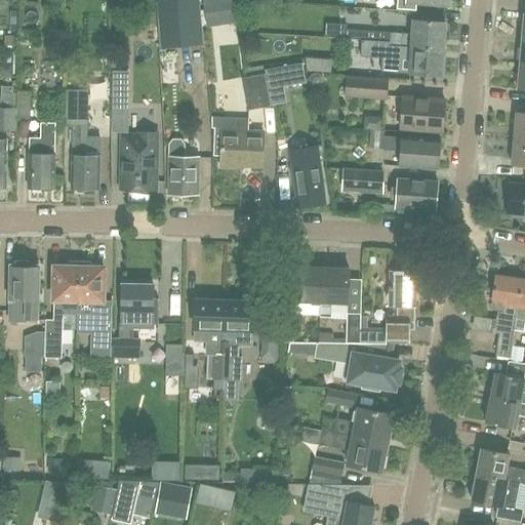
[(198,0),(157,0),(162,45),(202,41),(198,0)]
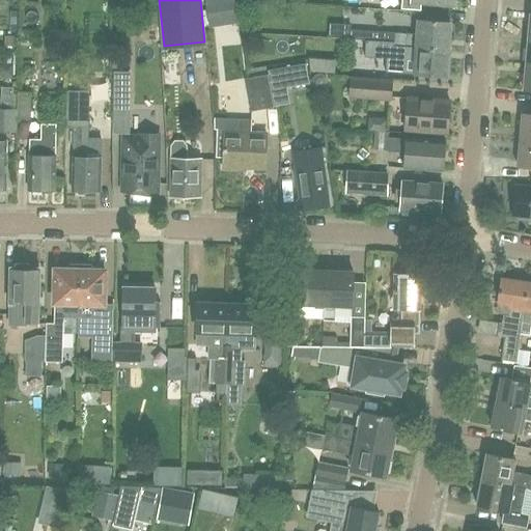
[(204,0),(206,12),(235,8),(234,0),(204,0)]
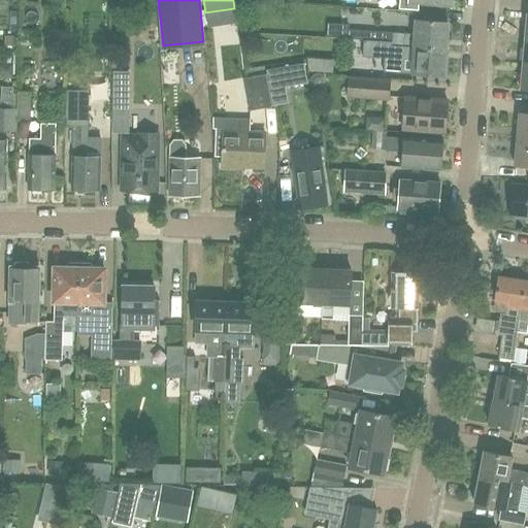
[(400,0),(400,8),(418,10),(418,5),(453,7),(453,0),(400,0)]
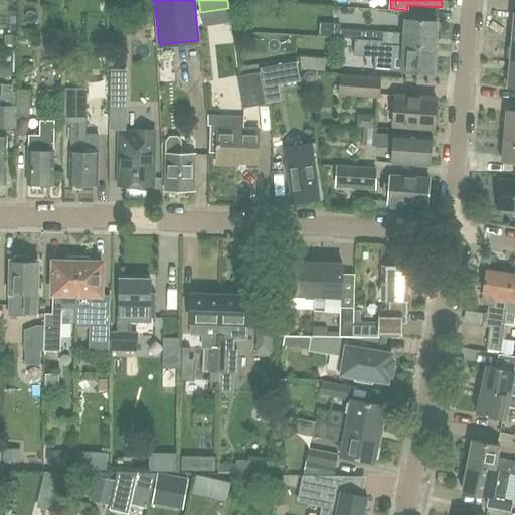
[(403,46),(435,48),(436,22),(405,20),(404,34),(393,33),(392,45),(403,46)]
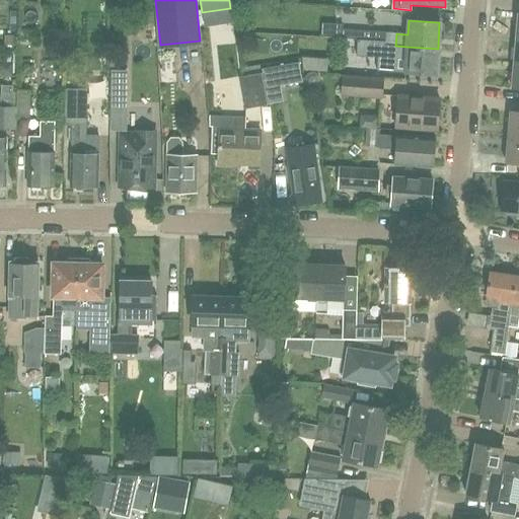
[(384,41),(384,43),(384,46),(395,46),(396,33),(342,30),(342,39),(384,41)]
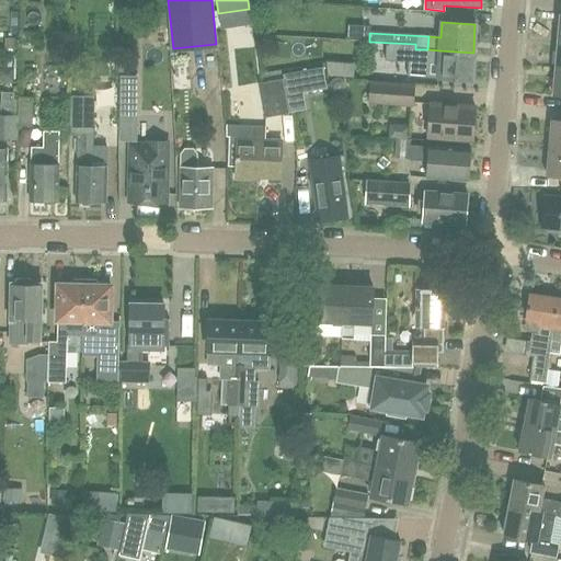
[(427,49),(415,49),(414,63),(438,65),(437,80),(471,82),(473,53),(439,50),(427,49)]
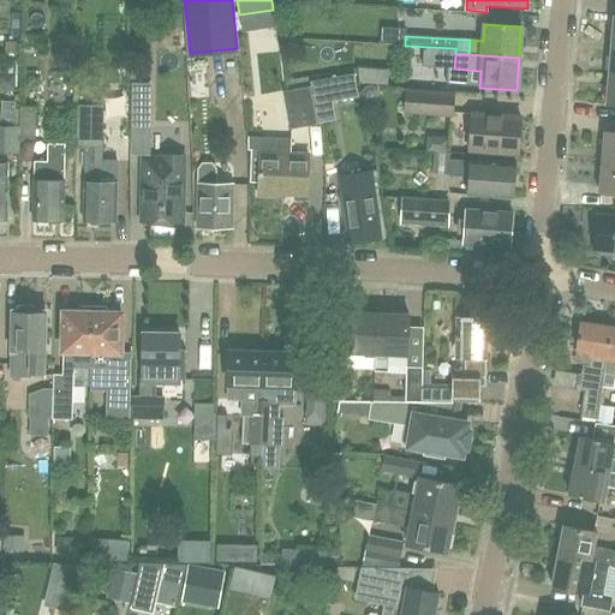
[(329,99),(357,94),(352,72),(308,79),(309,87),(315,117),(332,113),(329,99)]
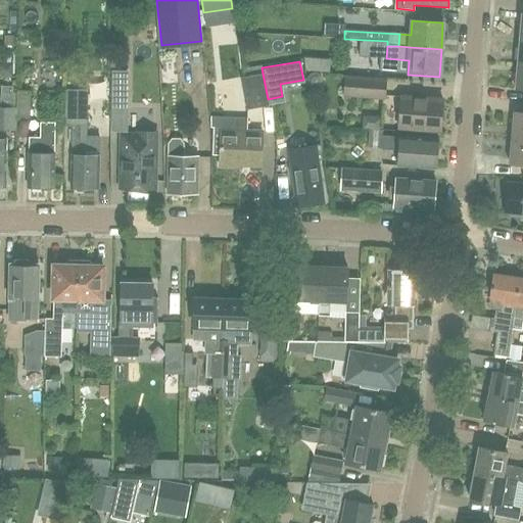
[(246,110),(269,106),(268,99),(263,74),(241,78),(246,110)]
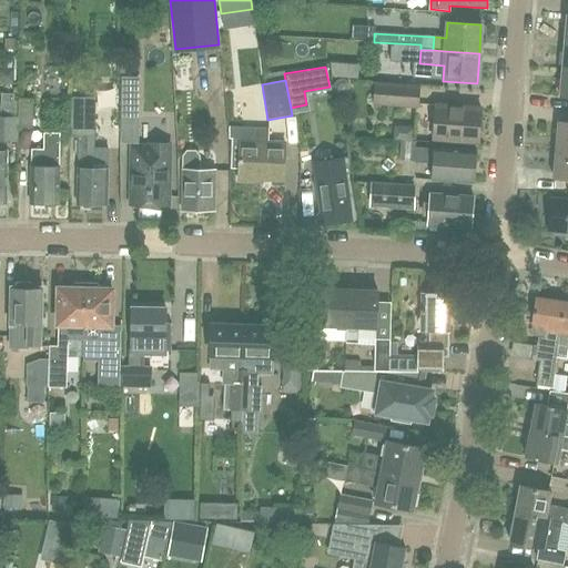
[(418,109),(421,85),(374,81),(373,105),(418,109)]
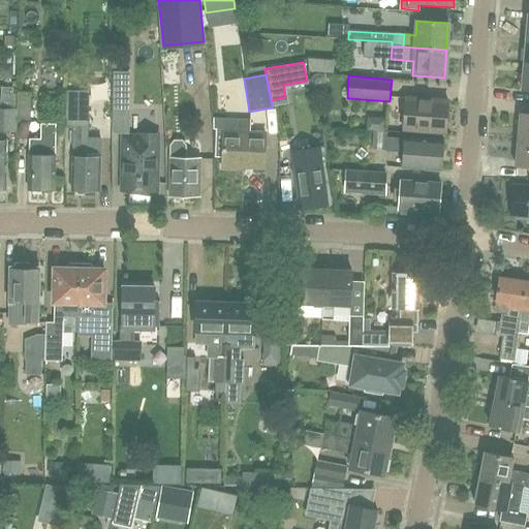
[(99,192),(100,158),(99,158),(100,137),(88,137),(88,128),(88,91),(66,91),(66,129),(73,129),(71,191),(99,192)]
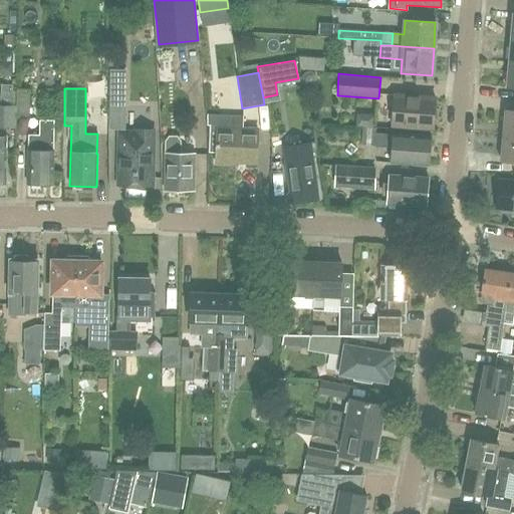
[(16,107),(15,129),(16,116),(29,116),(29,90),(16,89),(16,107)]
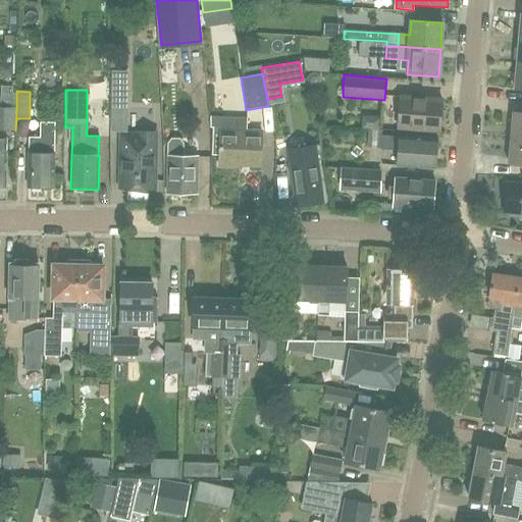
[(15,131),(16,109),(14,109),(15,93),(0,92),(0,129),(9,131),(15,131)]
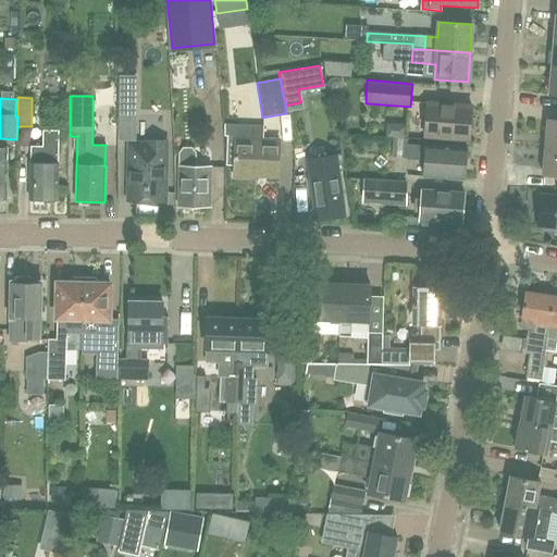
[(468,139),(470,109),(428,106),(425,136),(468,139)]
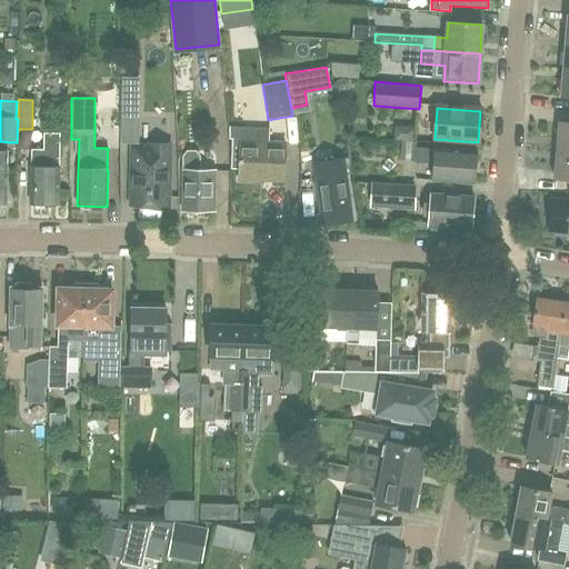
[(139,145),(140,111),(121,110),(121,143),(139,145)]
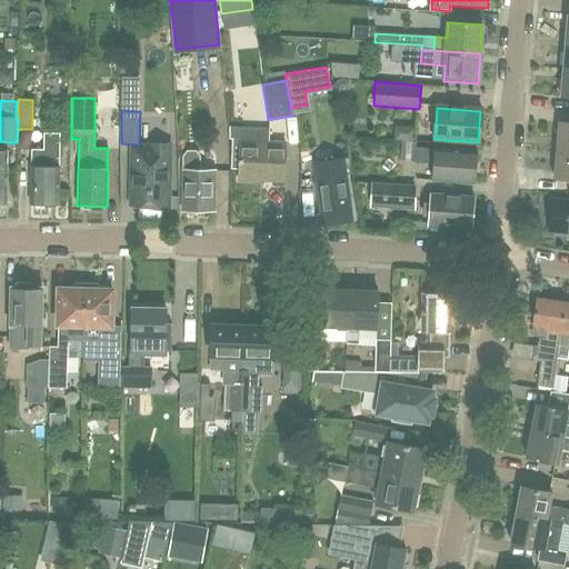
[(557,151),(568,152),(568,123),(560,123),(557,151)]
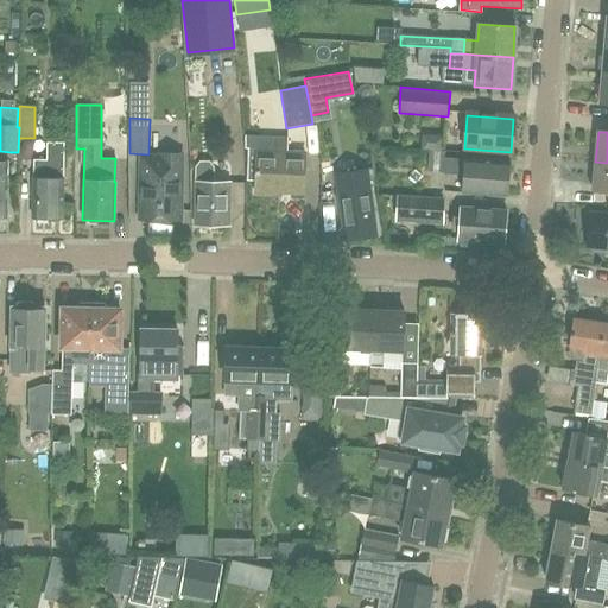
[(246,135),(246,149),(248,149),(247,181),(255,182),(254,195),(277,196),(277,194),(304,195),(305,156),(287,154),(257,153),(258,135),(246,135)]
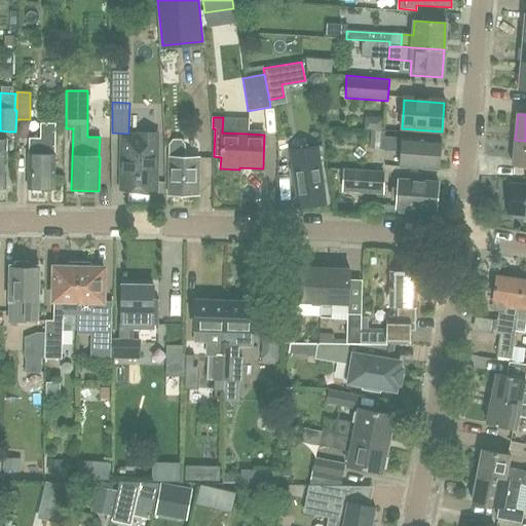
[(322,122),(305,122),(306,144),(323,143),(322,122)]
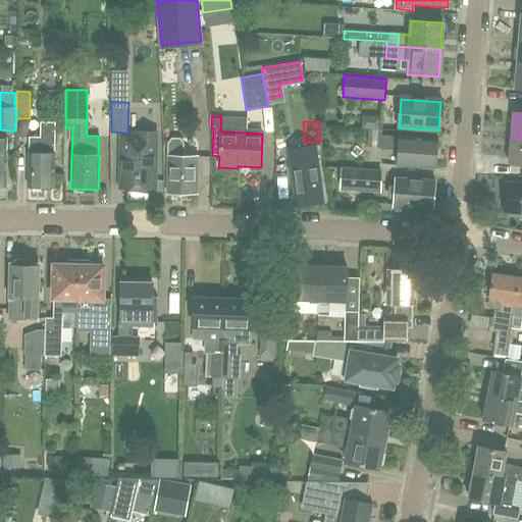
[(40,137),(29,136),(28,189),(53,189),(54,124),(40,123),(40,137)]
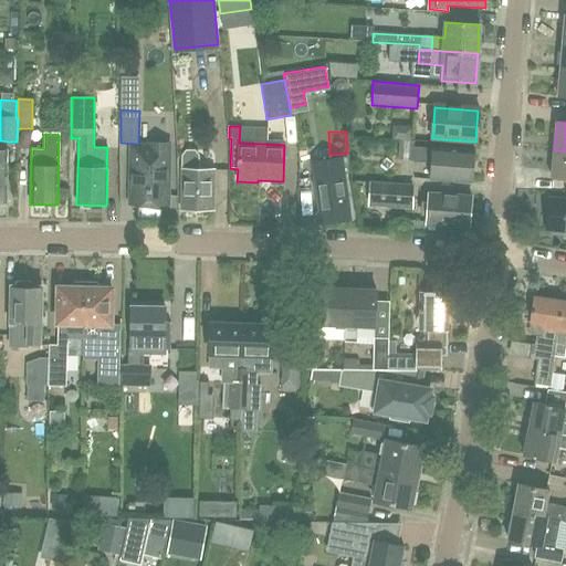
[(166,207),(168,145),(150,144),(150,148),(133,148),(130,206),(166,207)]
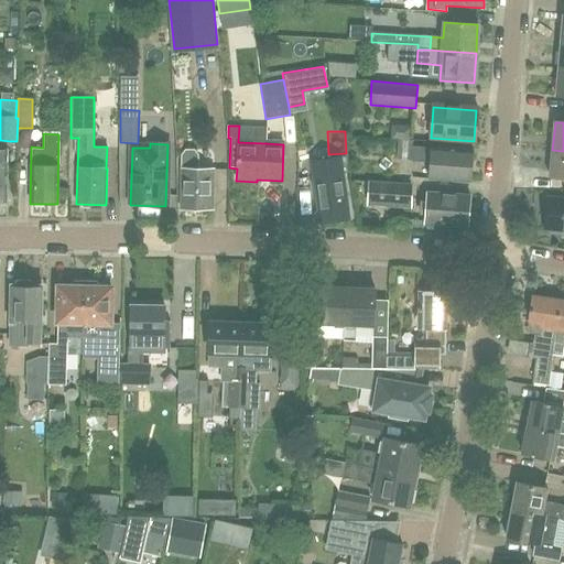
[(412,162),(412,163),(430,164),(429,180),(470,183),(474,151),(431,148),(431,149),(413,148),(412,162)]
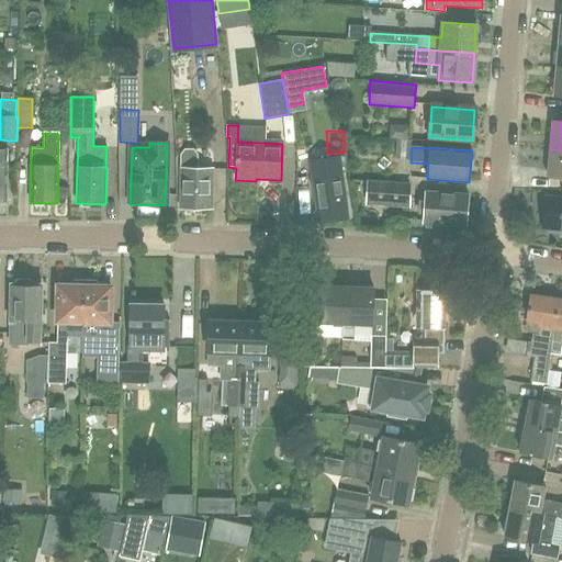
[(561,178),(561,150),(550,149),(548,178),(561,178)]
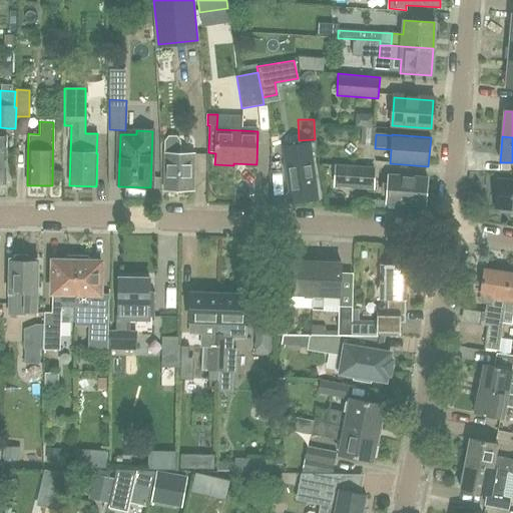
[(193,192),(194,155),(182,155),(182,143),(179,138),(169,138),(165,142),(165,191),(193,192)]
